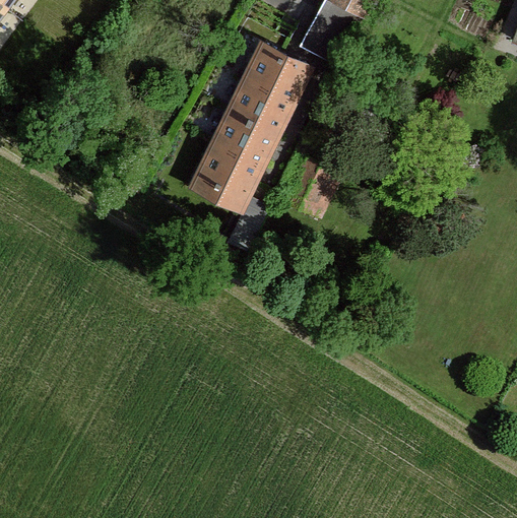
[(337,0),(322,0),(299,47),(339,68),(368,15),(337,0)]
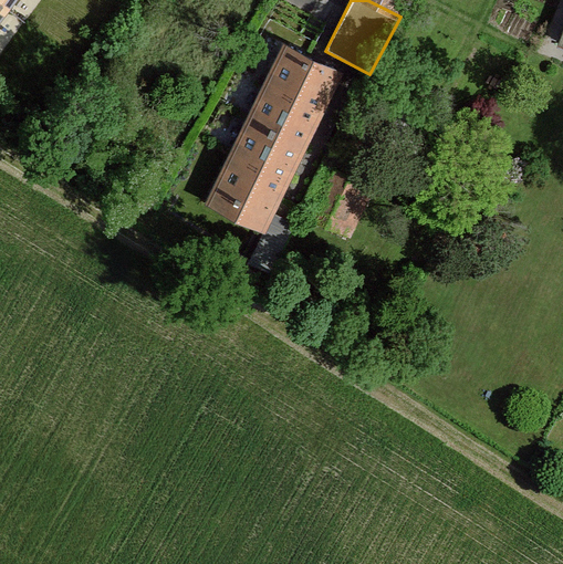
[(367,0),(400,17),(408,0),(367,0)]
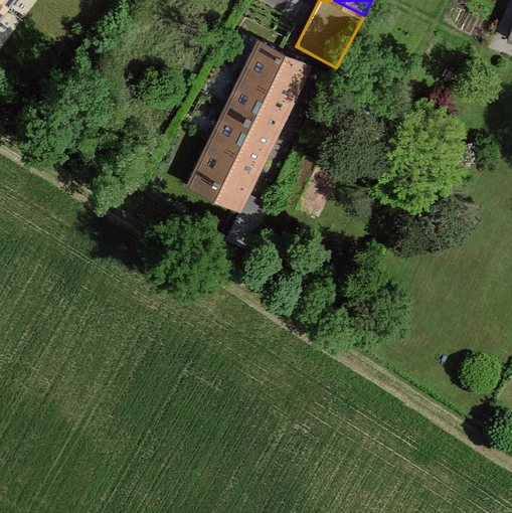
[(258,40),(185,186),(239,213),(312,67),(273,47),(258,40)]
